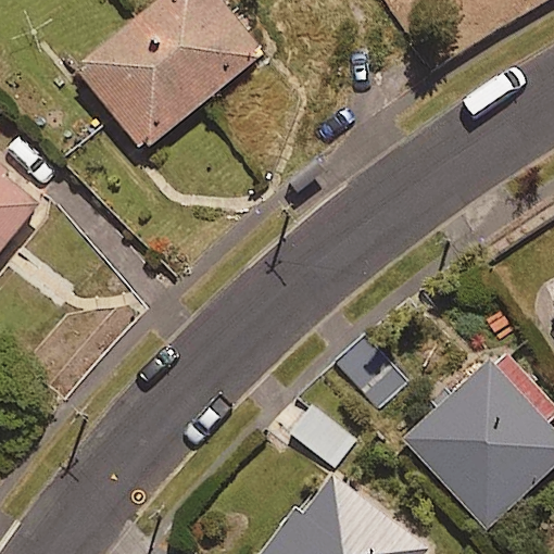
[(263,55),(218,0),(165,0),(77,71),(142,151),(263,55)]
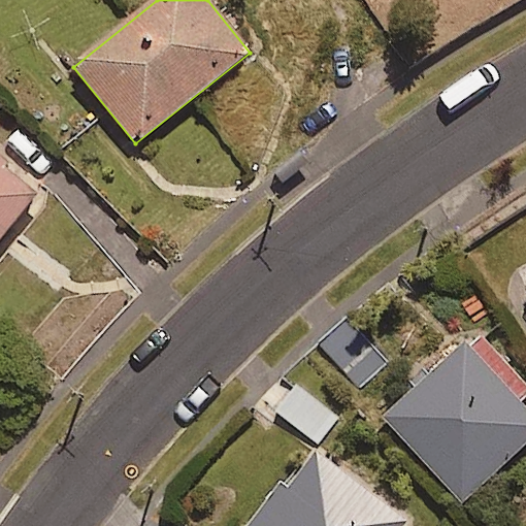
[(0,239),(38,193),(0,162),(0,239)]
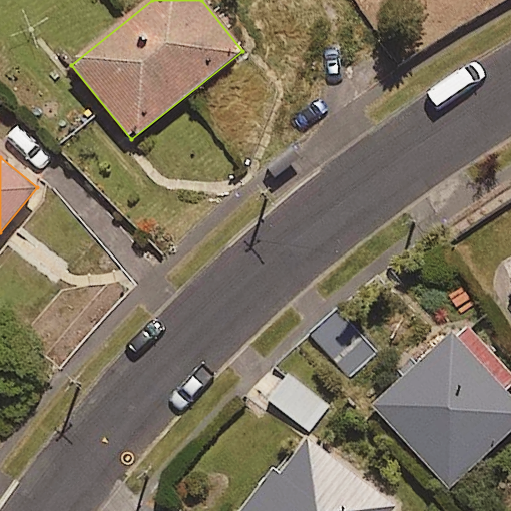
[(448,490),(510,432),(510,404),(503,396),(510,388),(510,372),(467,323),(374,408),(448,490)]
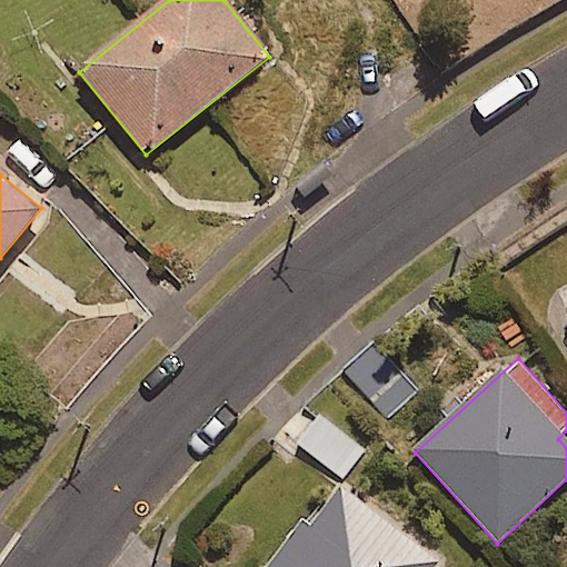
[(361,449),(320,415),(298,443),(339,477),(361,449)]
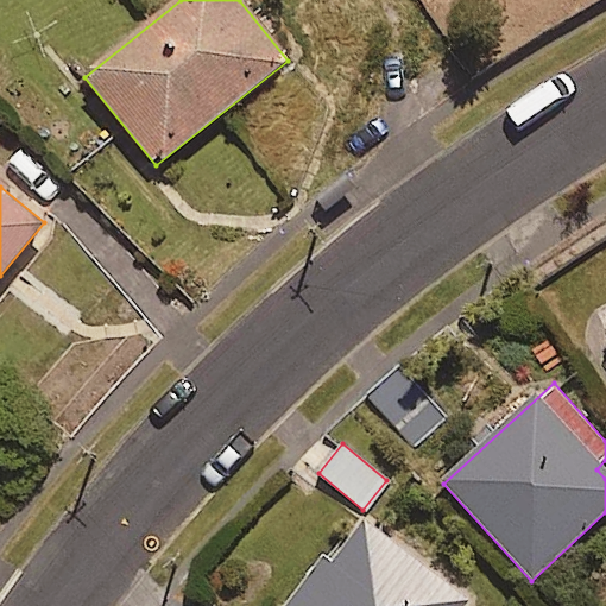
[(466,605),(471,601),(357,516),(289,605),(466,605)]
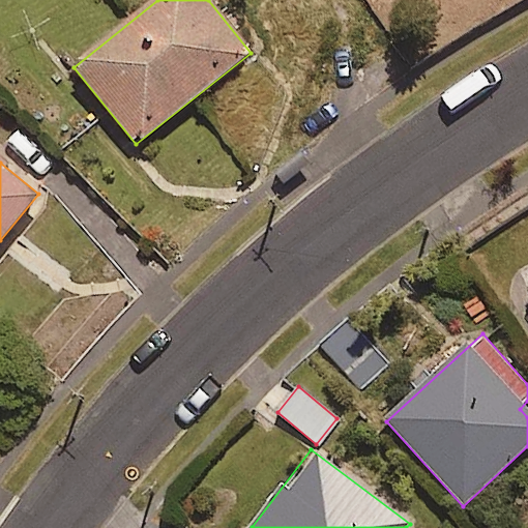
All buildings are outlined.
